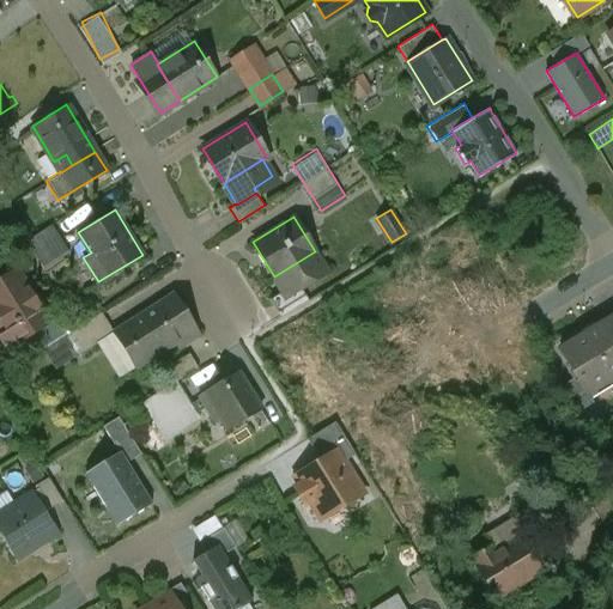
[(50,224),(18,245),(26,260),(36,253),(41,261),(65,245),(50,224)]
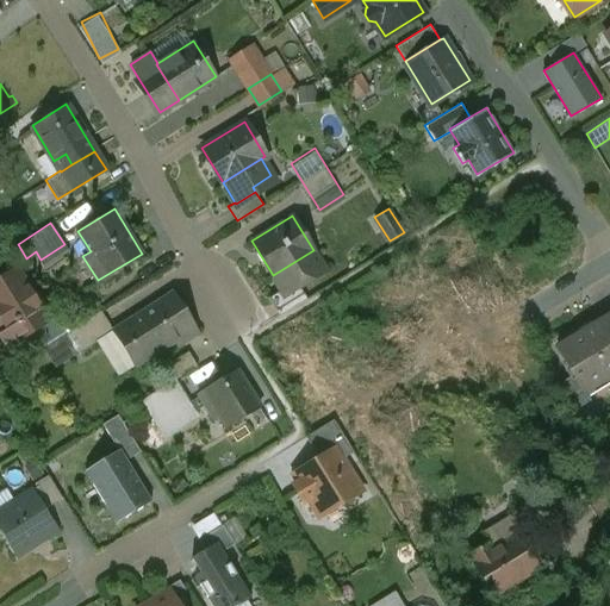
[(313,250),(273,275),(281,288),(285,294),(300,285),(325,269),(313,250)]
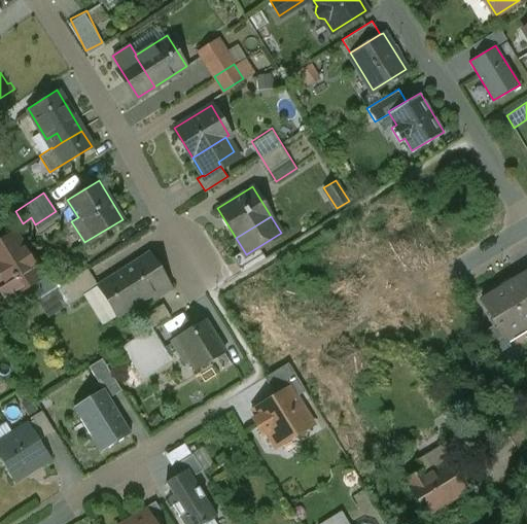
[(11,228),(0,234),(0,275),(3,279),(0,280),(0,287),(6,298),(41,275),(11,228)]
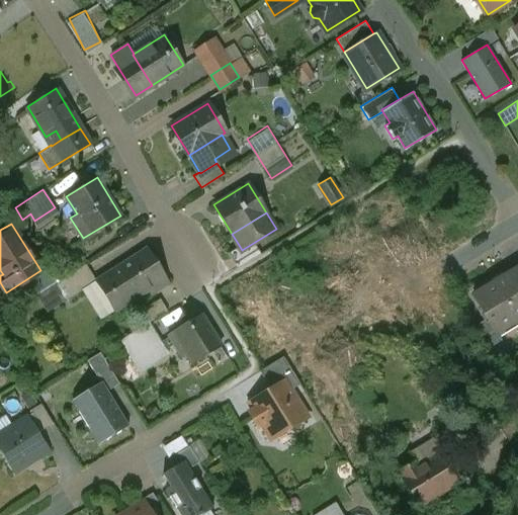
[(255,242),(242,250),(239,245),(228,252),(237,267),(261,252),(255,242)]
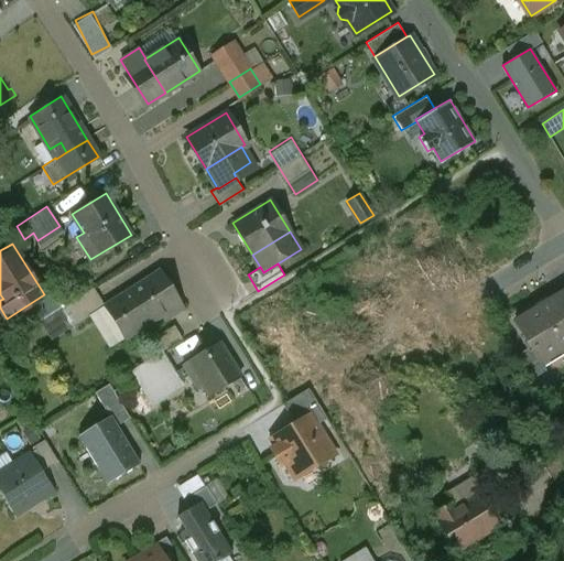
[(105,305),(104,305),(105,306),(123,337),(161,314),(163,317),(181,306),(159,271),(105,305)]
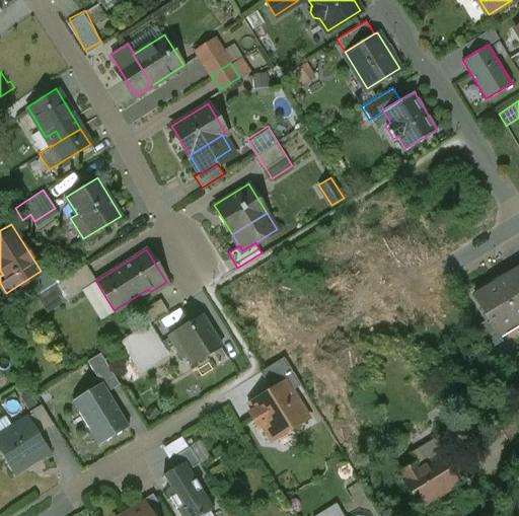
[(85,264),(57,282),(68,299),(96,282),(95,281),(96,281),(85,264)]
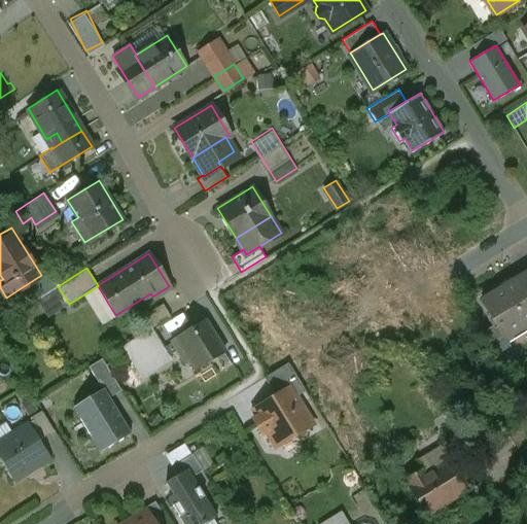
[(526,270),(481,299),(495,322),(503,338),(505,337),(526,323),(526,270)]
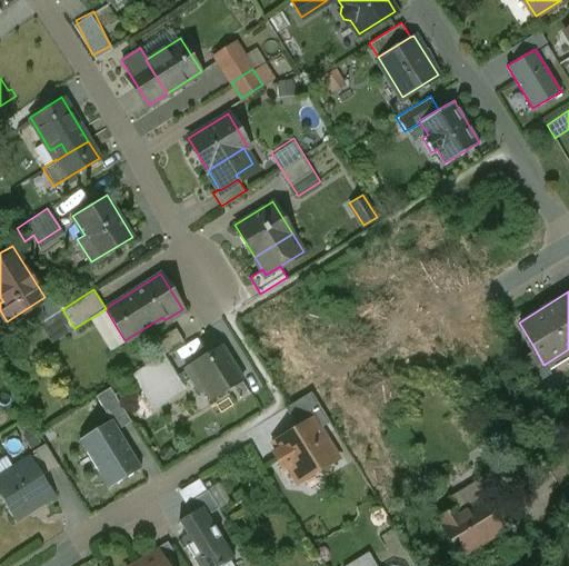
[(176,327),(152,341),(160,355),(163,353),(183,340),(176,327)]
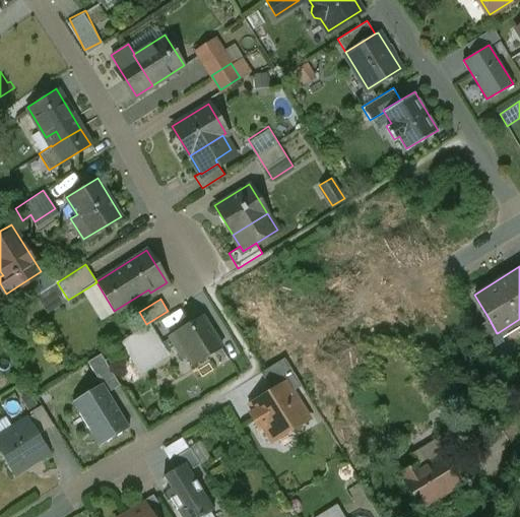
[(202,315),(169,335),(174,344),(179,341),(193,364),(221,345),(202,315)]
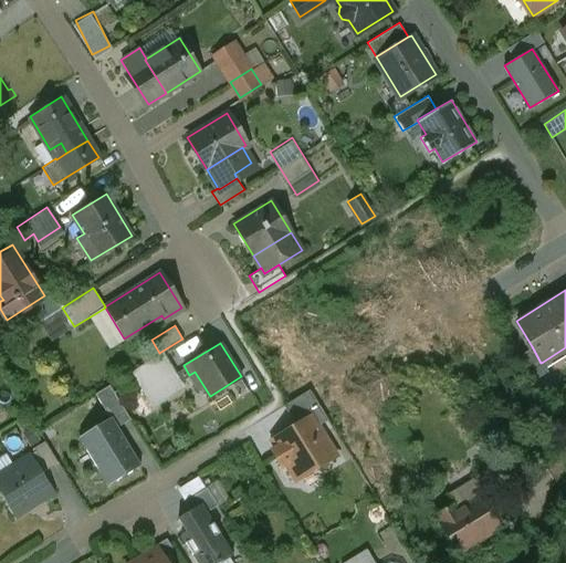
[(532,346),(519,355),(533,379),(547,371),(543,362),(541,363),(532,346)]
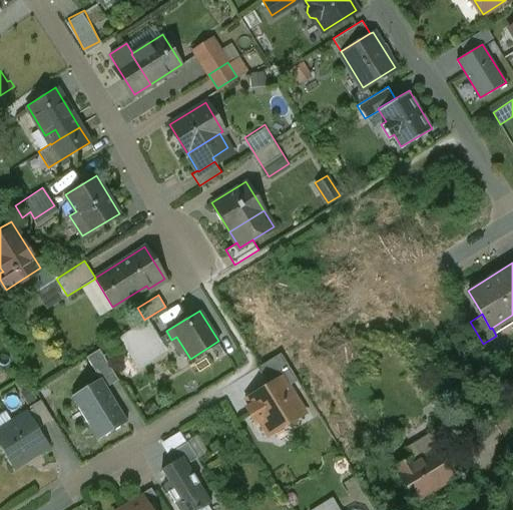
[(144,320),(118,336),(130,356),(160,338),(147,318),(144,320)]
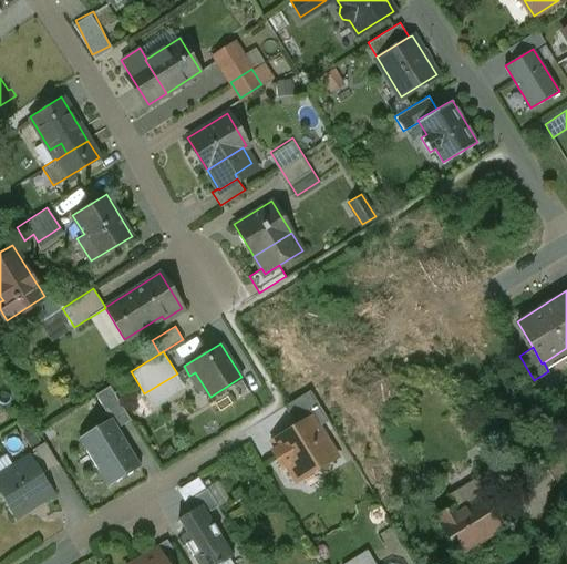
[(109,385),(94,393),(110,418),(111,417),(116,427),(130,419),(109,385)]
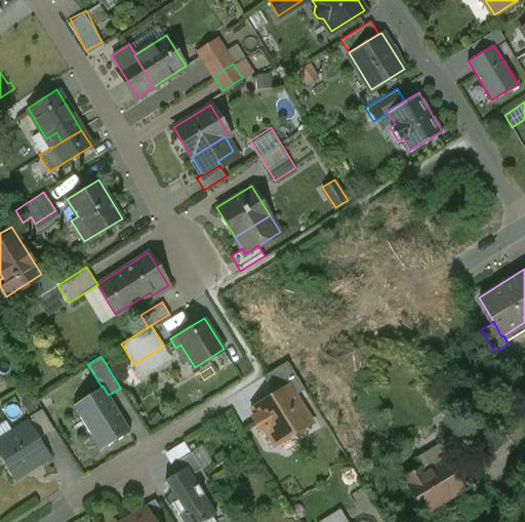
[(305,388),(287,359),(263,374),(272,390),(269,392),(271,396),(288,386),(293,394),(305,388)]
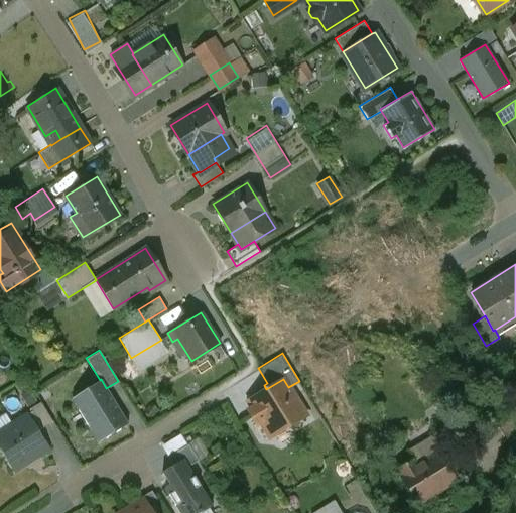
[(100,380),(72,397),(99,441),(128,423),(106,388),(101,379),(100,380)]
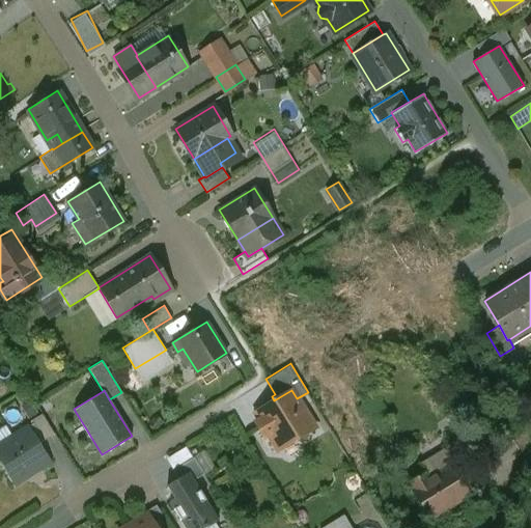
[(274,400),(262,408),(267,414),(255,421),(263,436),(269,433),(278,447),(313,425),(297,398),(291,390),(274,400)]
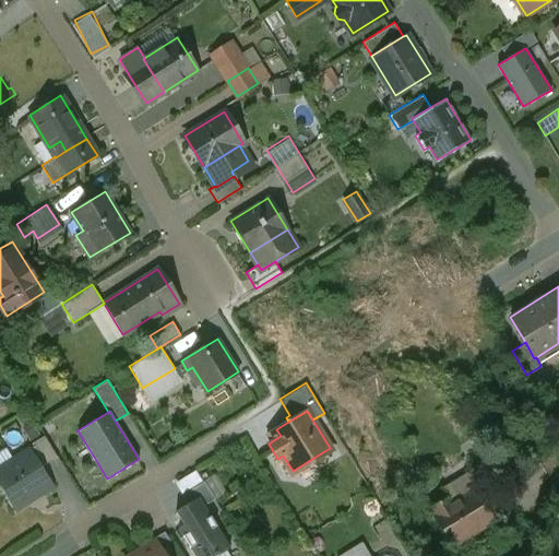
[(533,440),(550,481),(558,475),(558,434),(557,429),(533,440)]
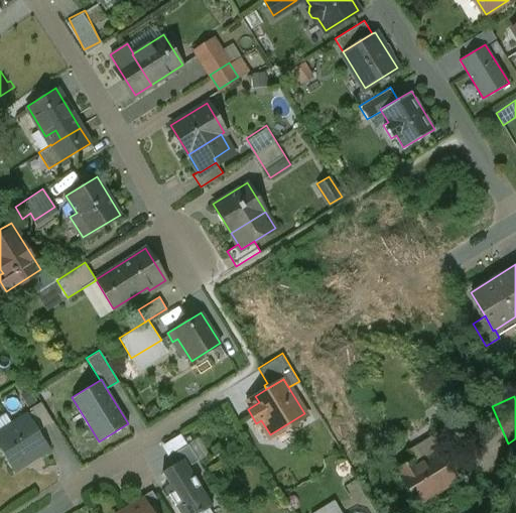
[(40,401),(30,407),(42,427),(52,420),(40,401)]
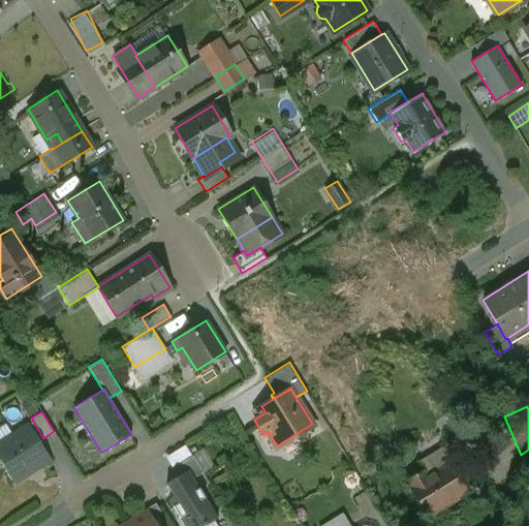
[(27,424),(0,440),(0,459),(14,482),(50,460),(27,424)]
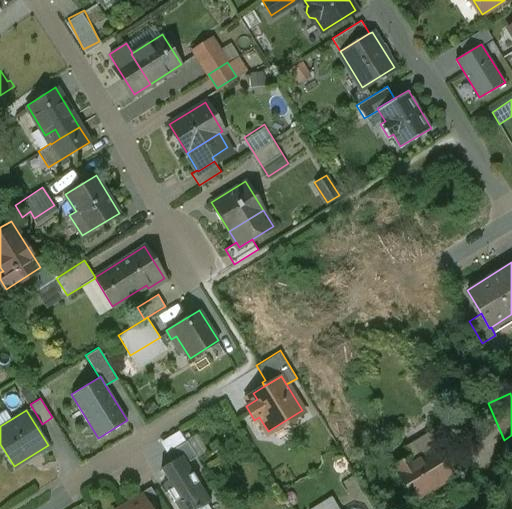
[(200,460),(190,443),(172,454),(179,465),(190,459),(193,464),(200,460)]
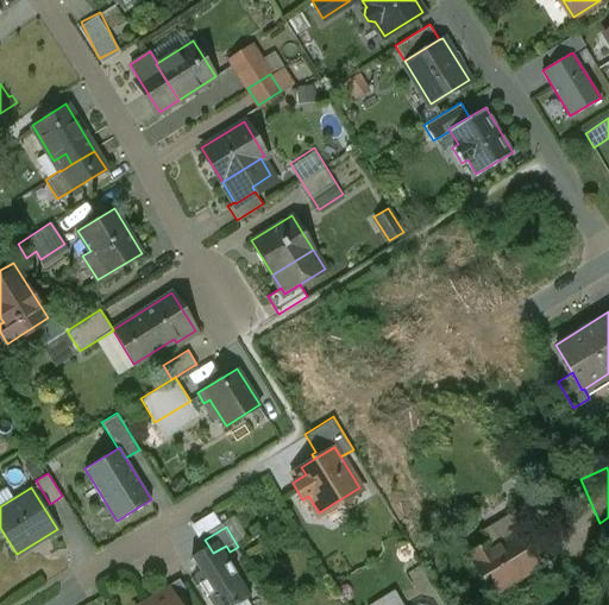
[(516,533),(491,547),(488,541),(479,546),(478,544),(468,550),(493,592),(535,566),(516,533)]
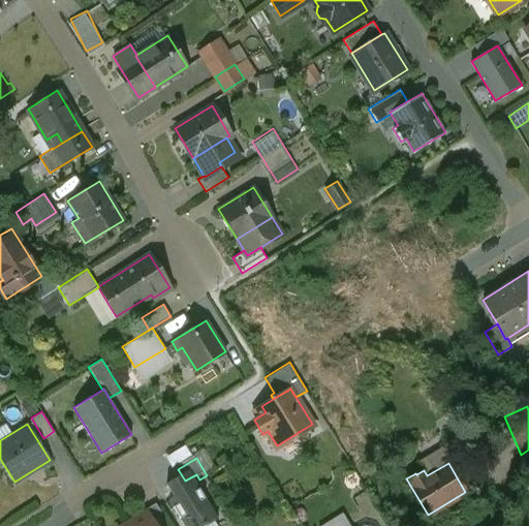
[(199,480),(196,474),(185,481),(164,493),(183,525),(218,525),(224,522),(199,480)]
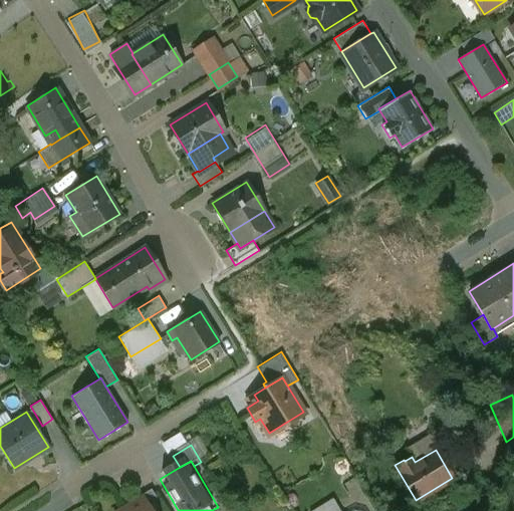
[(151,488),(140,494),(142,497),(143,497),(147,505),(158,498),(151,488)]
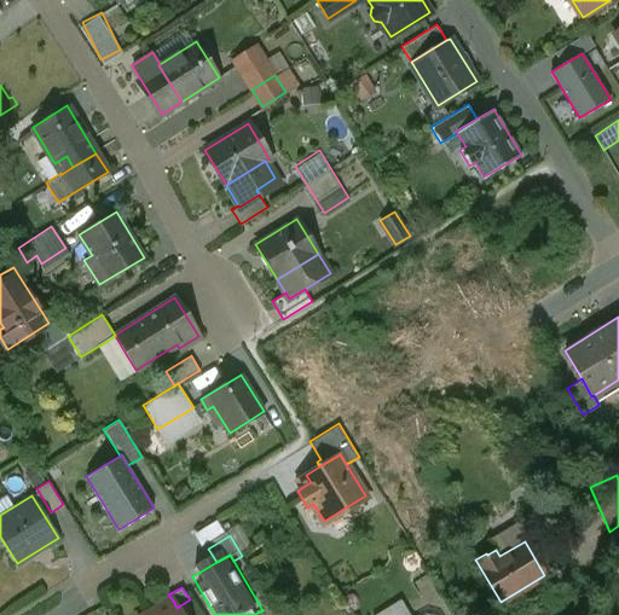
[(171,598),(143,614),(181,614),(177,608),(172,598),(171,598)]
